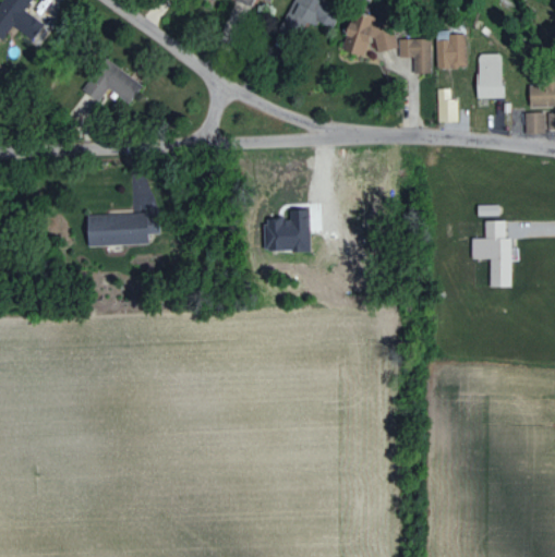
[(399,48),(394,24),(358,19),(348,20),(345,37),(352,38),(350,53),(368,57),(377,52),(399,48)]
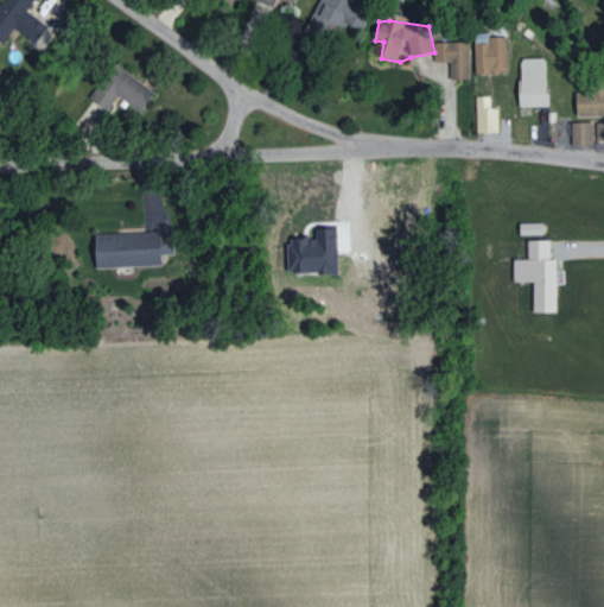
[(509,74),(508,36),(475,37),(476,75),(509,74)]
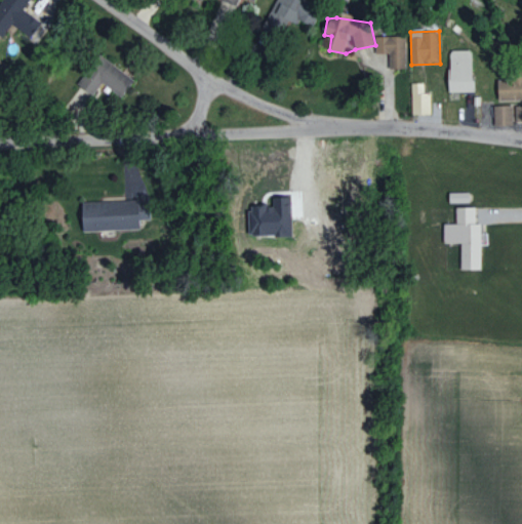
[(407,69),(406,36),(375,37),(375,54),(389,53),(390,69),(407,69)]
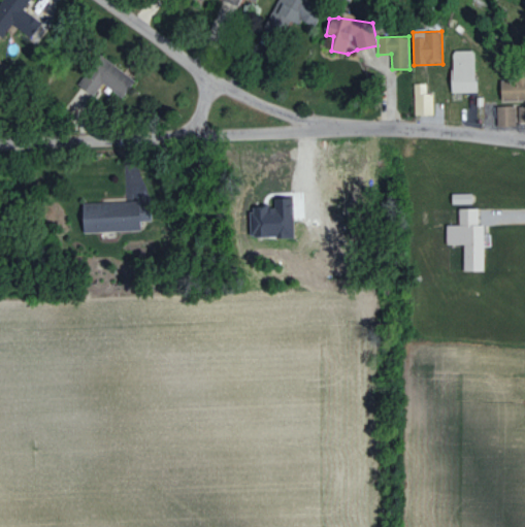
[(477,93),(477,51),(452,51),(453,93),(477,93)]
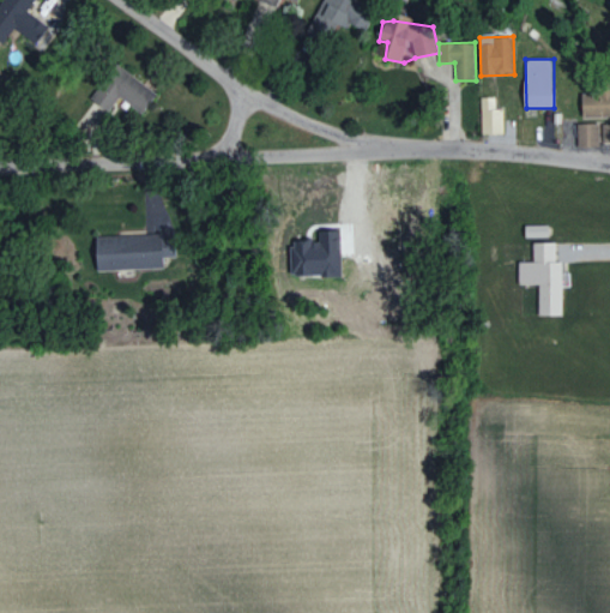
[(156,94),(118,64),(91,100),(108,112),(120,97),(142,114),(156,94)]
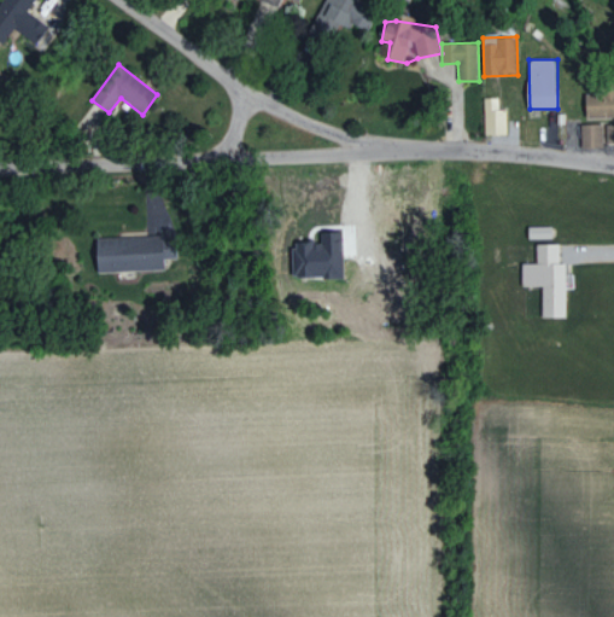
[(613,93),(585,94),(586,120),(613,118),(613,93)]
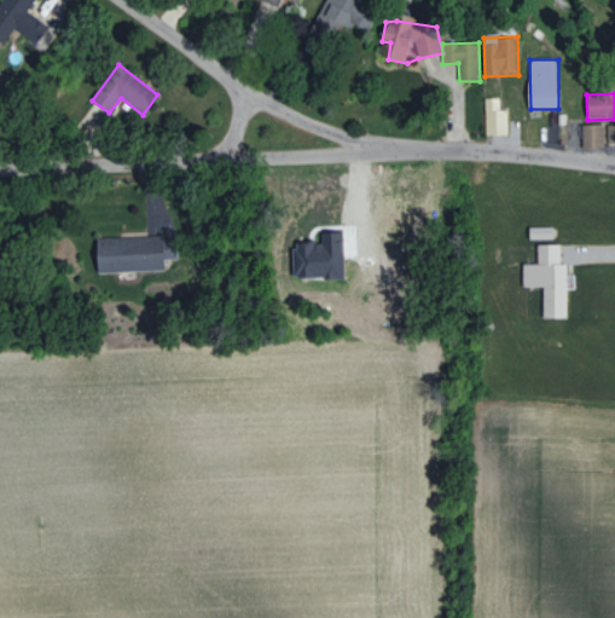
[(487,136),(509,136),(509,110),(502,110),(500,98),(486,98),(487,136)]
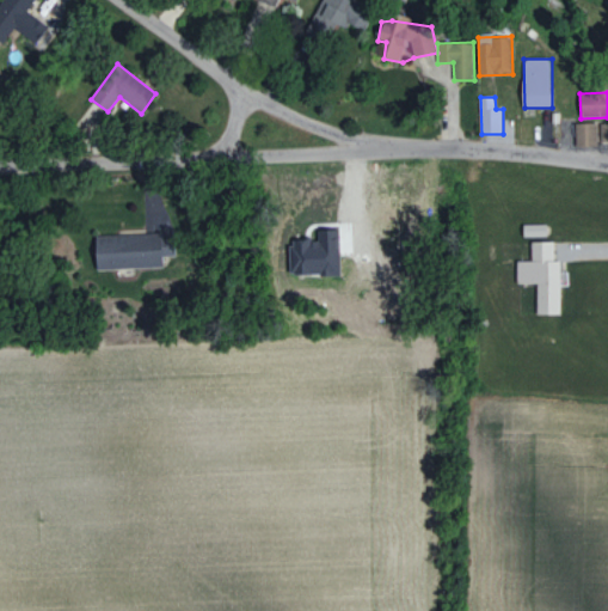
[(597,146),(596,123),(576,124),(577,147),(597,146)]
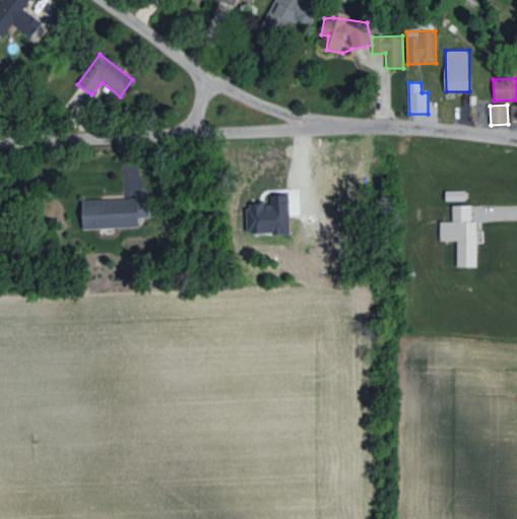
[(465,191),(446,191),(445,201),(465,202),(465,191)]
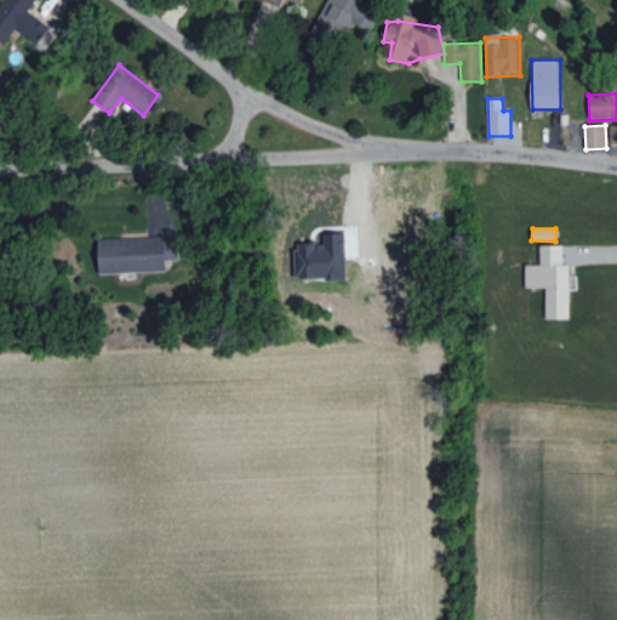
[(344,279),(344,233),(327,234),(327,244),(293,245),(295,280),(344,279)]
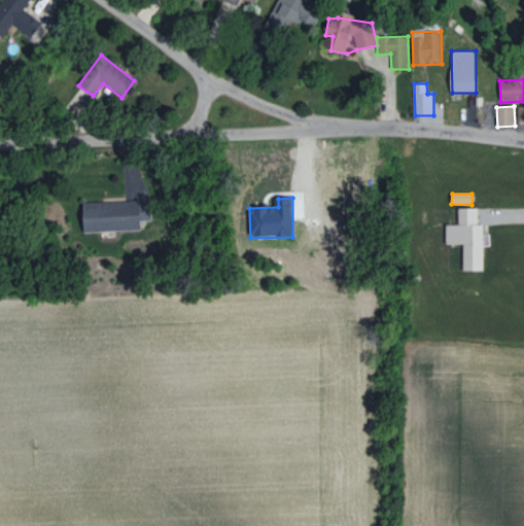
[(82,203),(82,232),(139,231),(139,202),(82,203)]
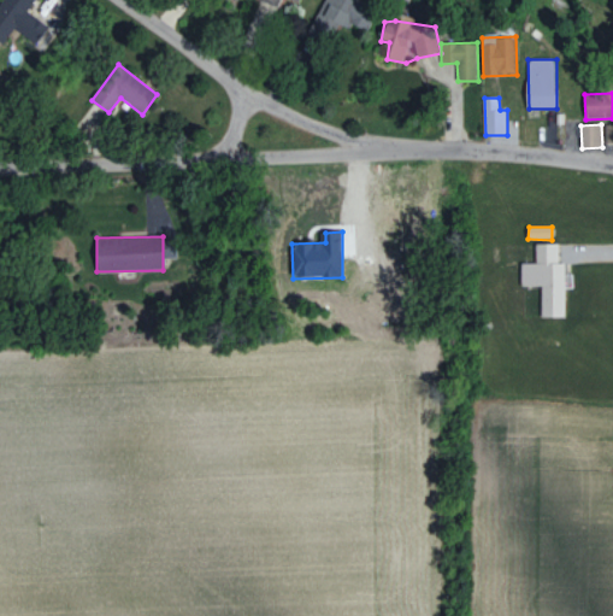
[(542,286),(543,318),(567,318),(566,264),(559,264),(559,244),(536,245),(536,264),(522,264),(522,287),(542,286)]
